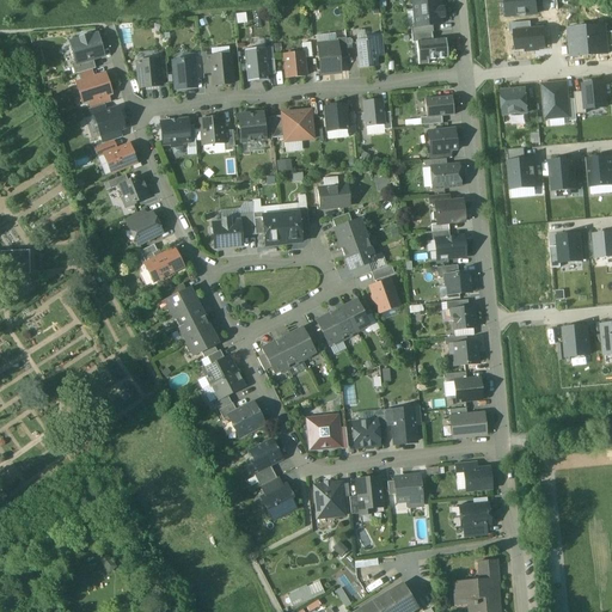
[(506,0),(507,17),(537,14),(536,0),(506,0)]
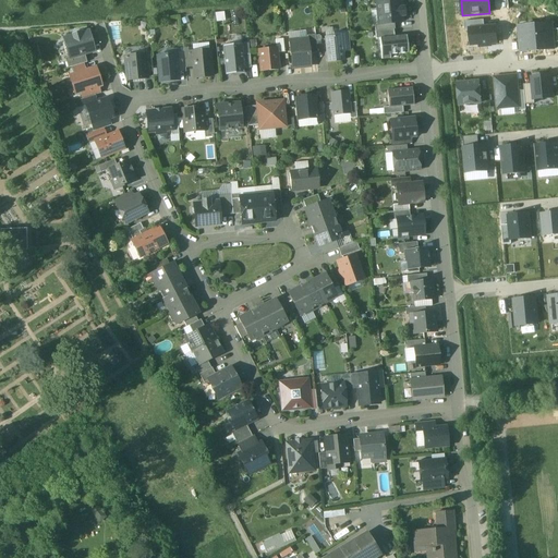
[(495,0),(496,11),(509,10),(508,0),(495,0)]
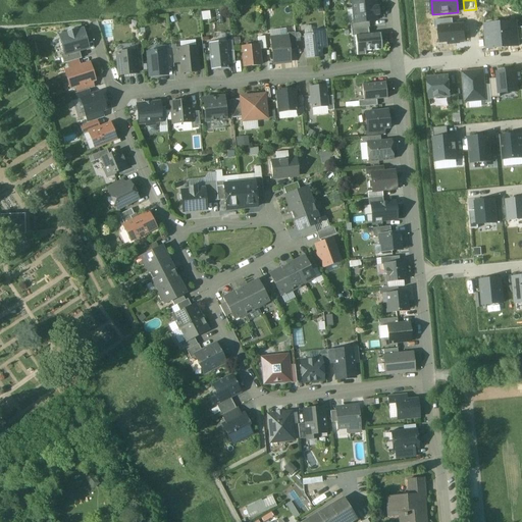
[(373,1),(353,3),(354,22),(354,23),(369,21),(375,20),(375,15),(378,14),(377,8),(374,8),(373,1)]
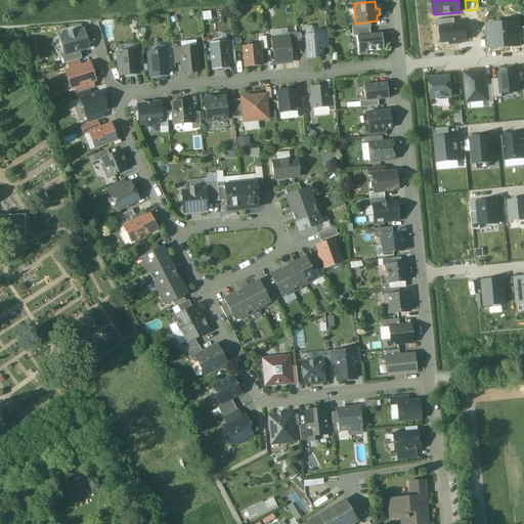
[(454,18),(436,20),(437,29),(441,28),(455,26),(454,18)]
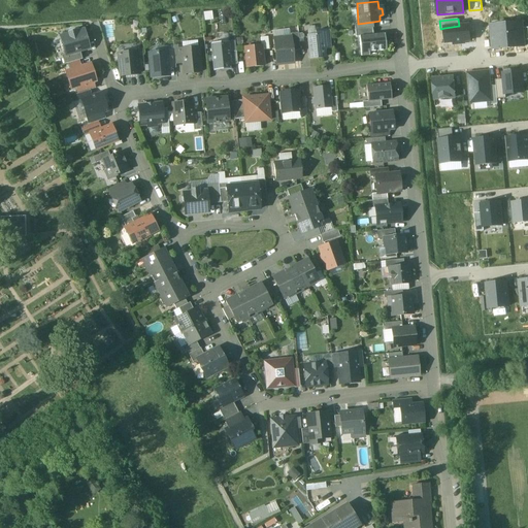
[(522,23),(507,24),(509,48),(524,47),(524,40),(523,30),(522,23)]
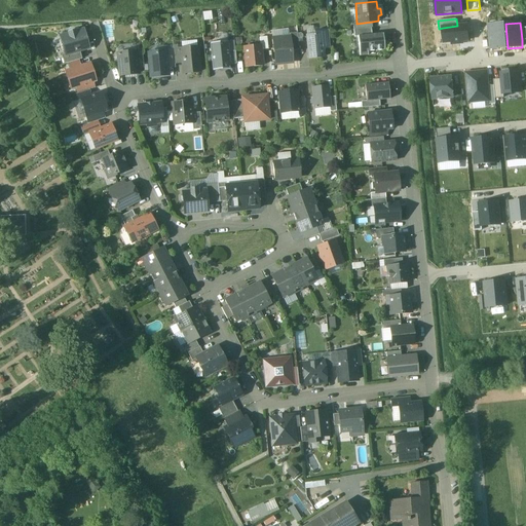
[(489,26),(491,49),(508,48),(505,24),(489,26)]
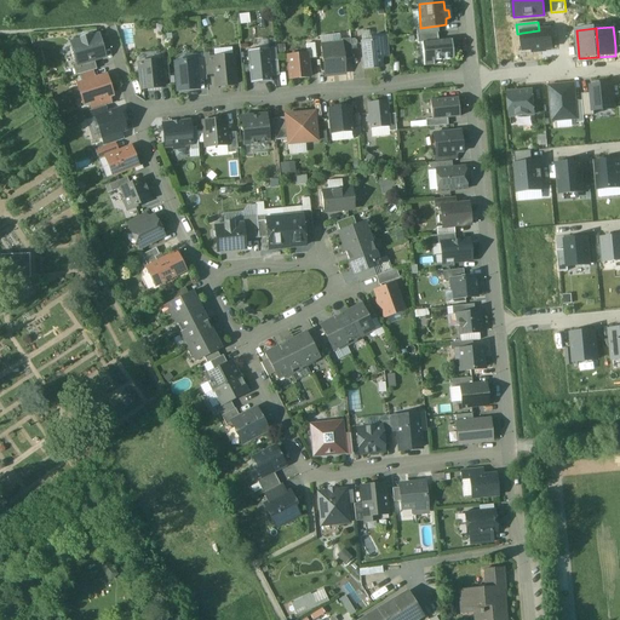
[(551,30),(539,30),(522,33),(523,51),(533,50),(533,52),(546,51),(546,49),(552,49),(551,30)]
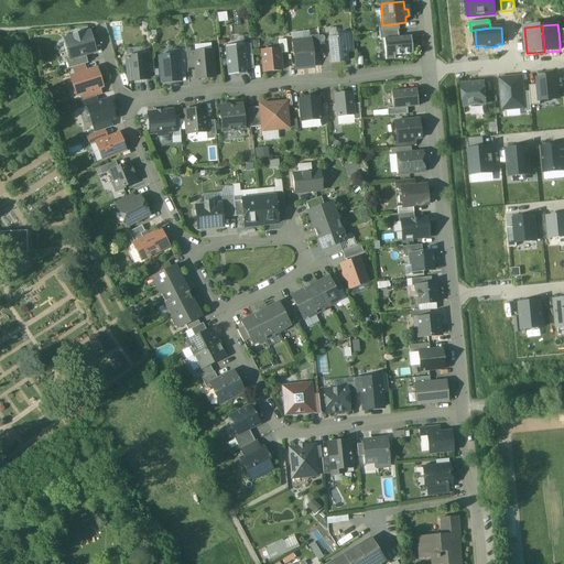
[(398,30),(379,32),(380,40),(383,40),(399,38),(398,30)]
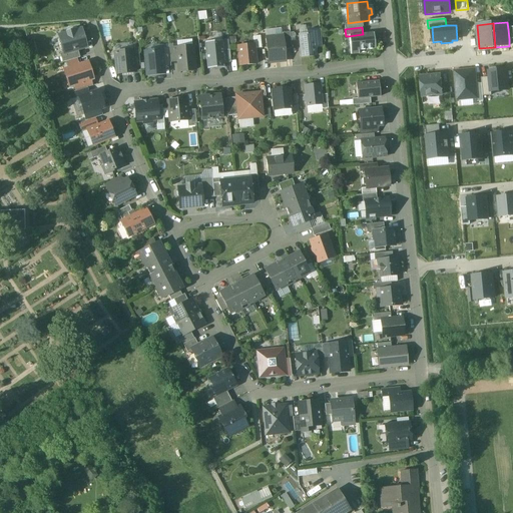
[(81,29),(73,31),(67,32),(67,33),(59,35),(64,52),(64,53),(77,49),(81,48),(85,42),(81,29)]
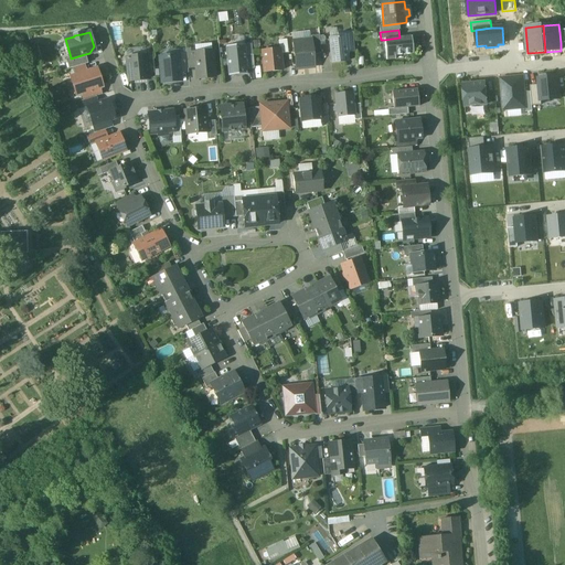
[(344,33),(337,34),(338,38),(337,38),(337,39),(329,39),(331,63),(348,62),(347,53),(344,33)]
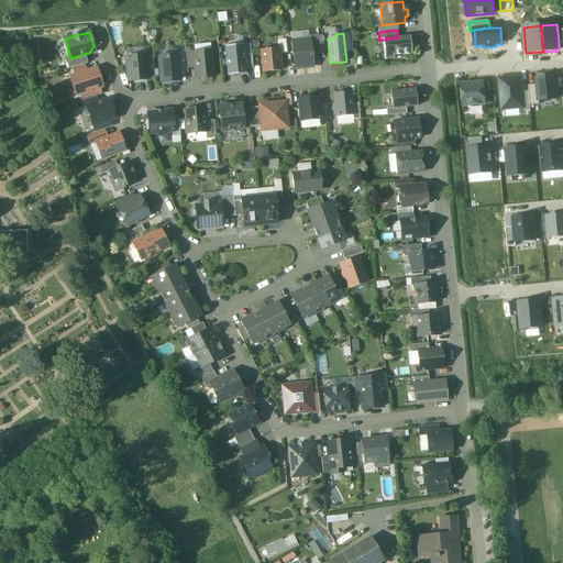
[(351,33),(343,33),(345,53),(353,52),(351,33)]
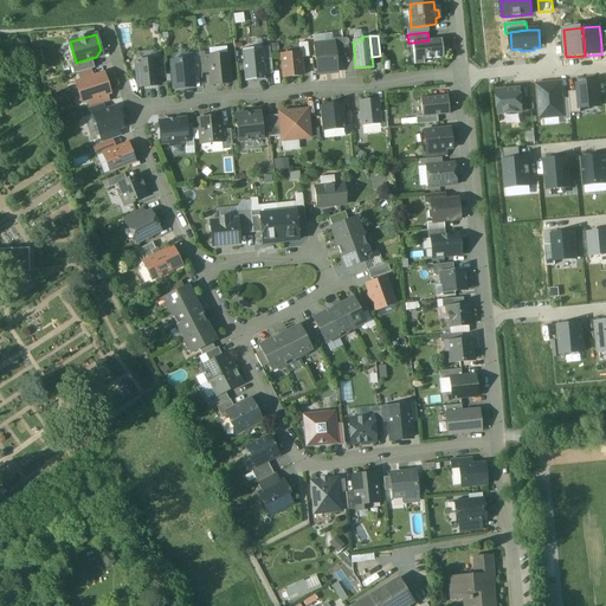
[(342,38),(333,39),(333,43),(334,43),(335,59),(345,58),(342,38)]
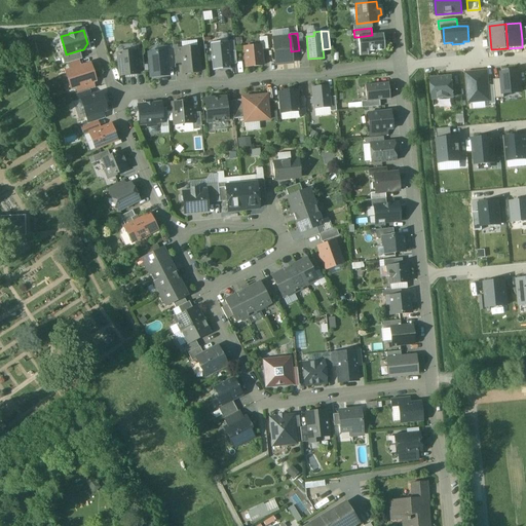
[(372,35),(358,37),(360,55),(368,55),(368,52),(384,50),(383,34),(372,35)]
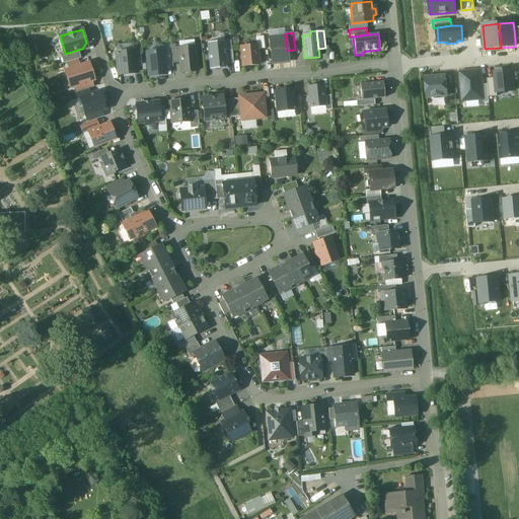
[(264,36),(256,38),(256,45),(257,50),(265,49),(264,36)]
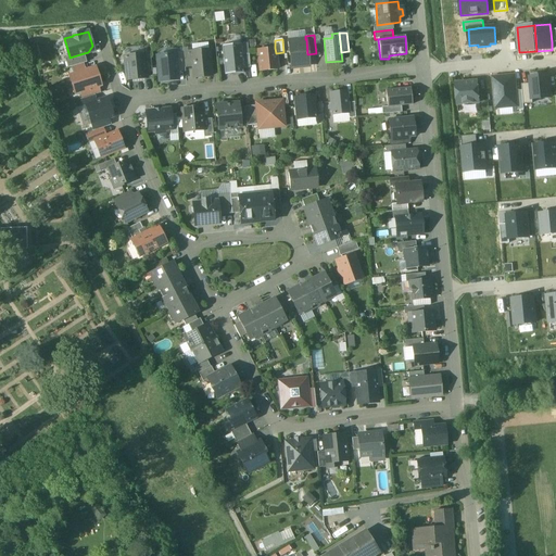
[(305,39),(289,41),(291,68),(308,66),(307,54),(306,39),(305,39)]
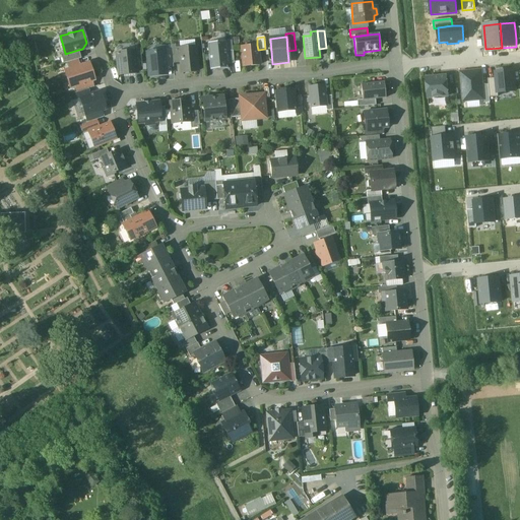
[(225,42),(207,43),(210,70),(228,68),(226,52),(225,42)]
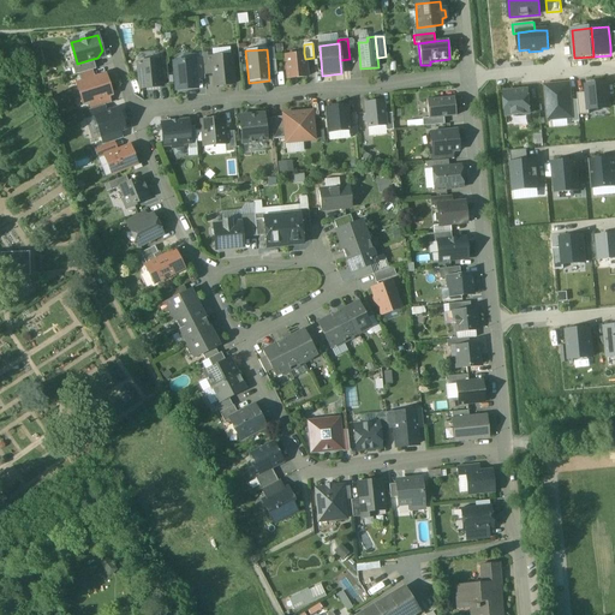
[(212,53),(202,54),(203,60),(204,75),(214,75),(212,58),(213,58),(212,53)]
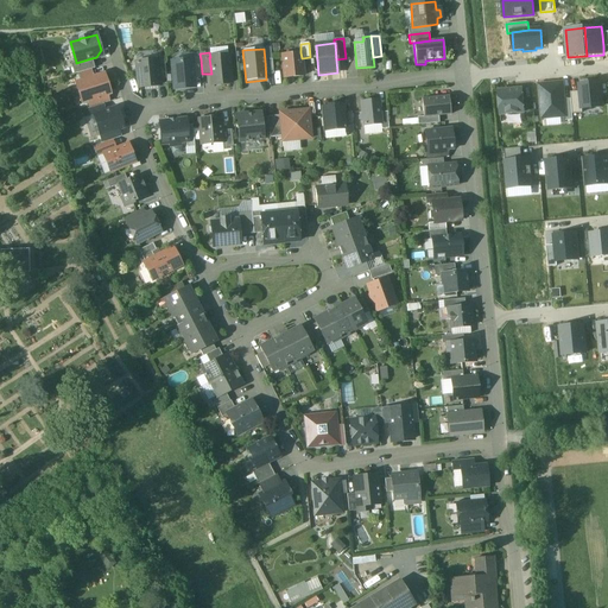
[(301,52),(282,55),(284,78),(303,76),(302,58),(301,52)]
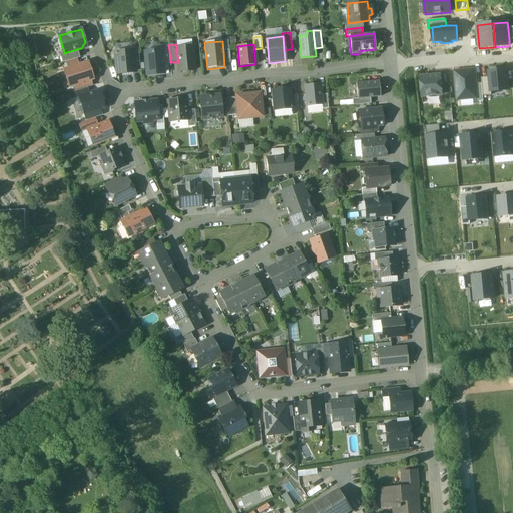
[(177,48),(176,48),(178,62),(179,72),(195,70),(192,46),(177,48)]
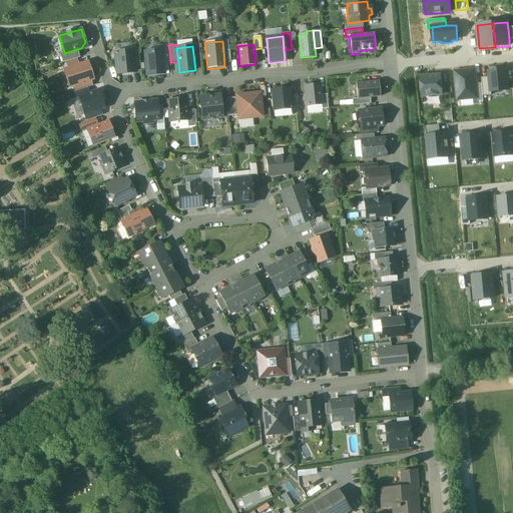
[(77,49),(64,53),(64,52),(60,54),(63,62),(66,62),(77,58),(80,57),(77,49)]
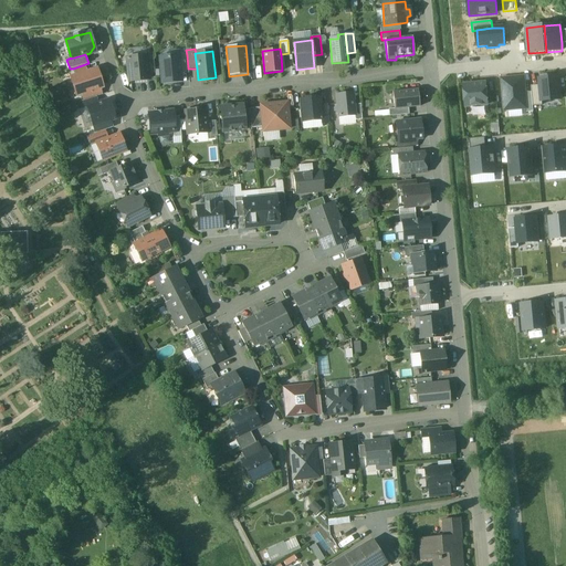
[(146,55),(126,58),(129,82),(149,80),(148,73),(146,55)]
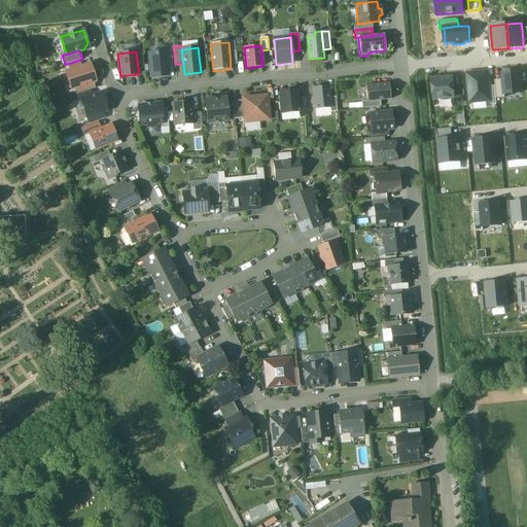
[(167,51),(149,54),(151,77),(169,75),(168,68),(167,53),(167,51)]
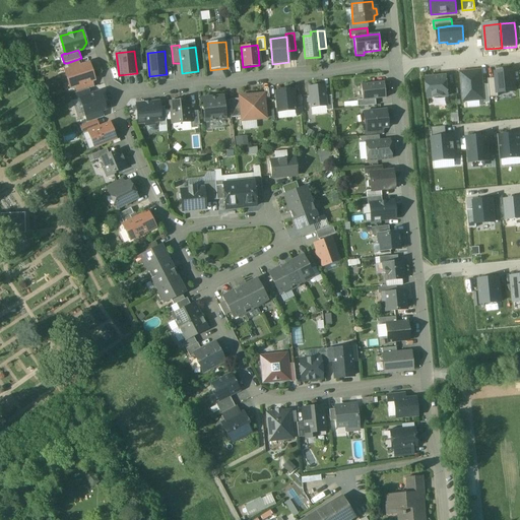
[(172,51),(165,52),(166,67),(173,66),(173,63),(172,51)]
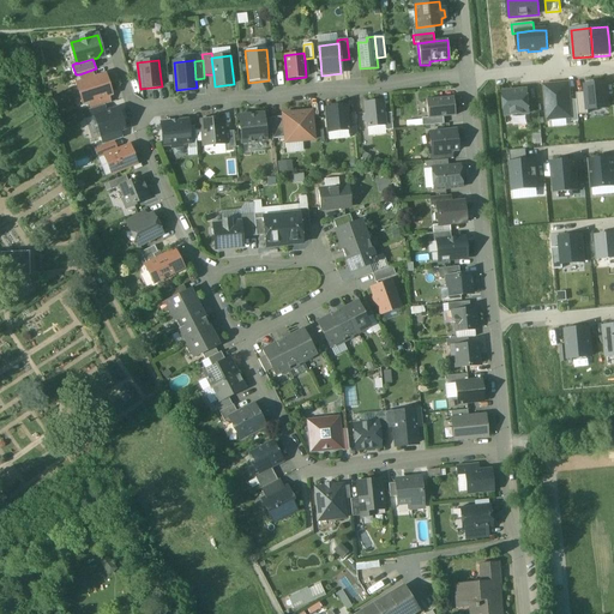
[(92,70),(79,74),(82,82),(95,78),(92,70)]
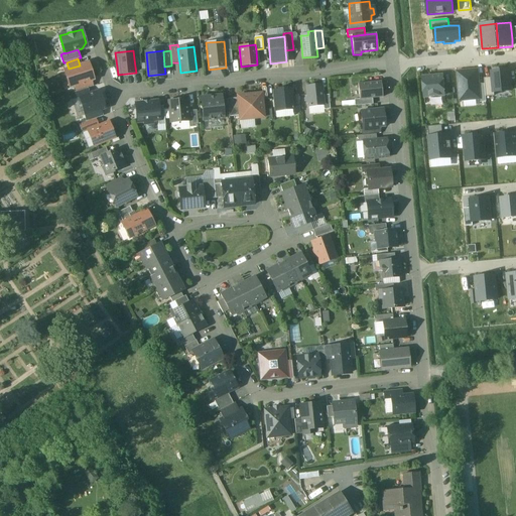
[(80,66),(69,69),(70,73),(66,75),(68,82),(70,81),(72,87),(75,86),(91,81),(90,76),(92,75),(88,62),(80,66)]
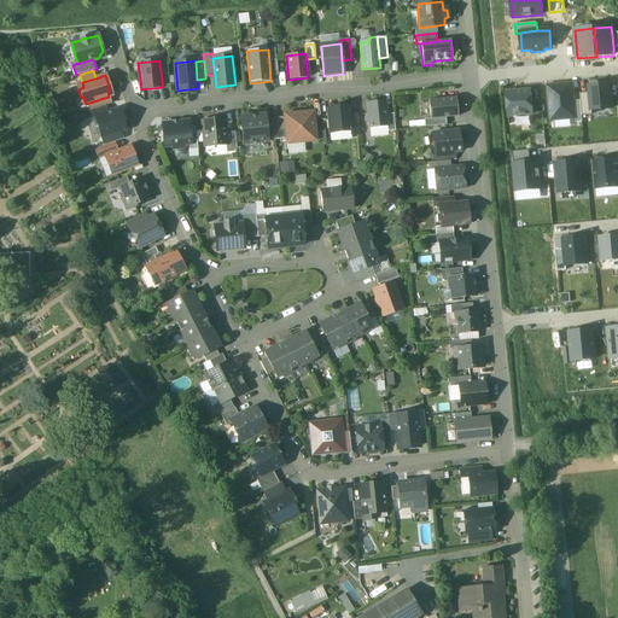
[(590,92),(592,110),(611,109),(610,83),(589,85),(590,92)]
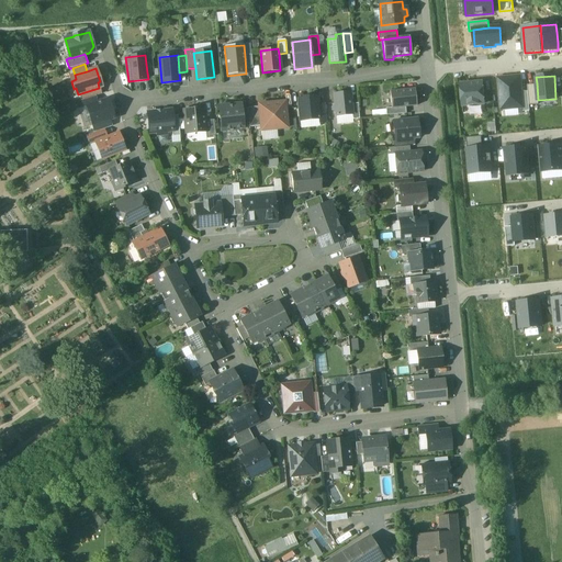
[(501,111),(523,109),(521,92),(520,77),(498,79),(501,111)]
